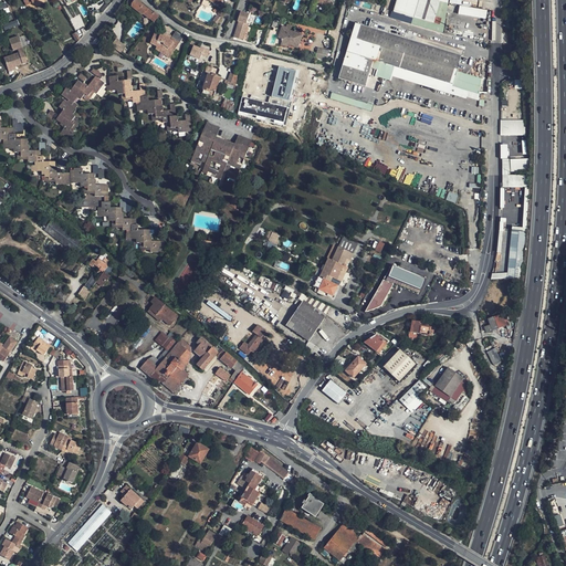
[(154,22),(159,16),(155,12),(154,13),(136,0),(128,0),(127,2),(133,7),(133,8),(144,17),(145,16),(154,22)]
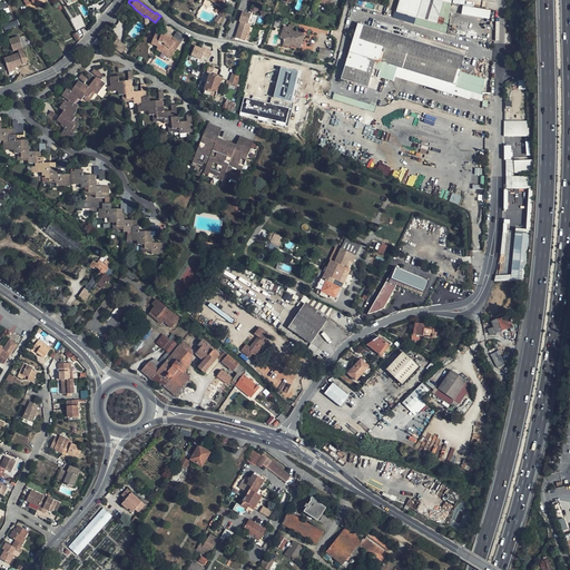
[(400,0),(396,11),(416,18),(421,0),(400,0)]
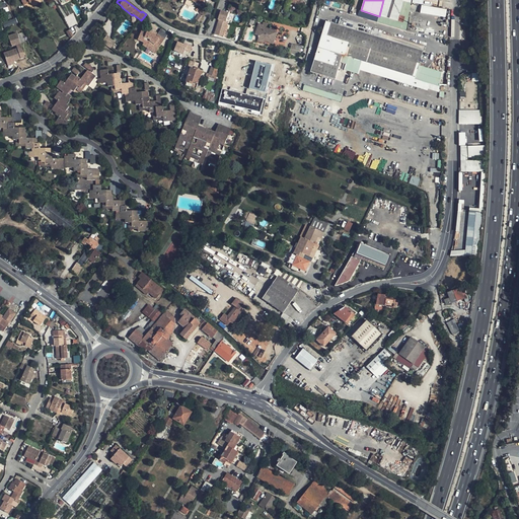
[(383,0),(379,16),(397,21),(402,0),(383,0)]
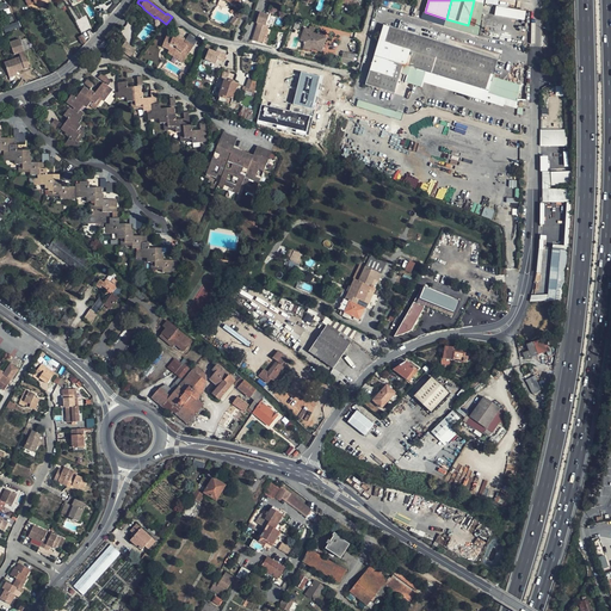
[(497,6),(494,16),(525,20),(526,11),(497,6)]
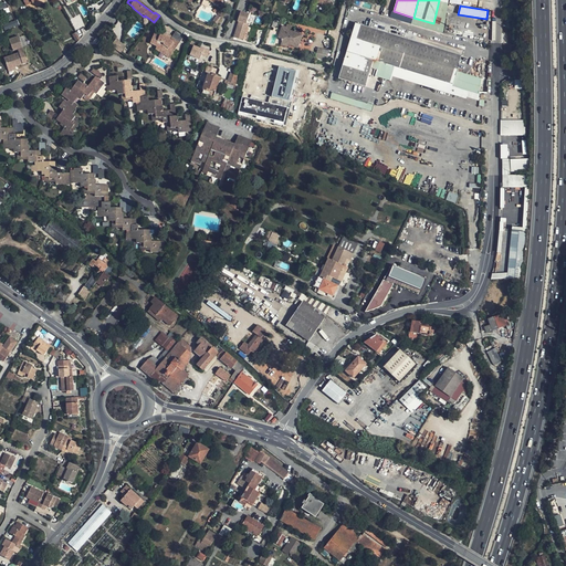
[(248,21),(251,11),(243,8),(239,17),(240,18),(233,33),(242,37),(245,29),(249,22),(248,21)]
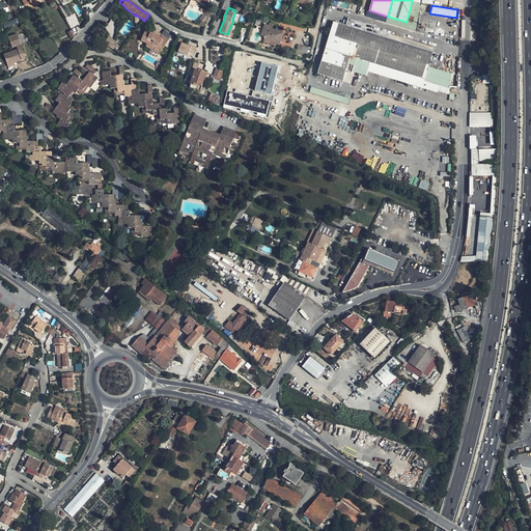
[(367,10),(366,16),(375,19),(375,20),(384,23),(386,17),(367,10)]
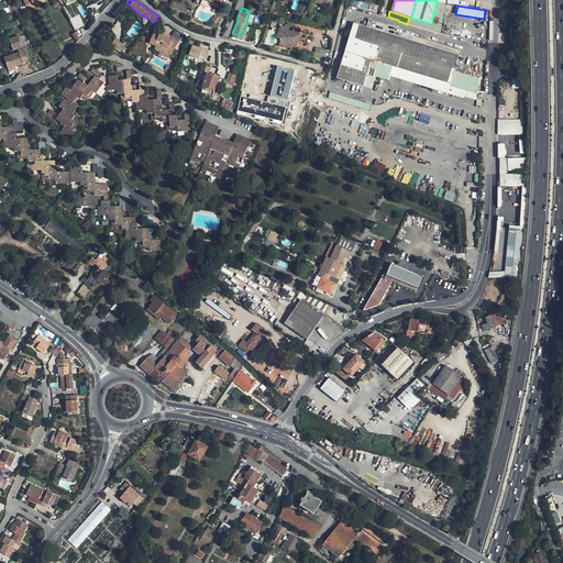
[(4,30),(19,25),(18,20),(3,23),(4,30)]
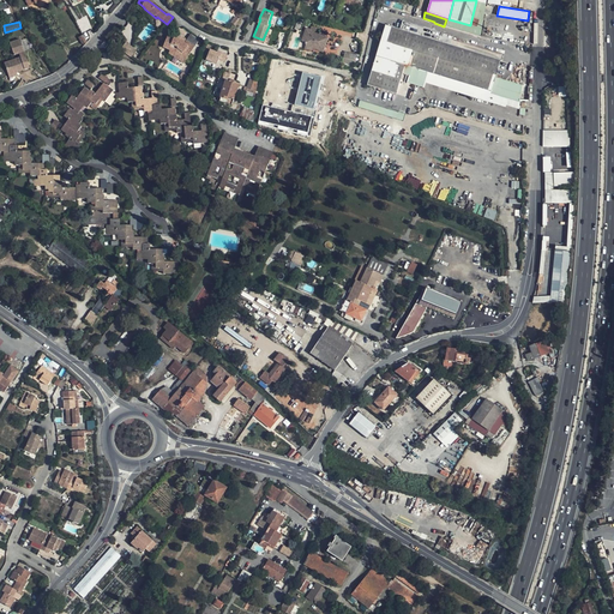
[(500,59),(439,41),(386,24),(367,85),(405,96),(410,83),(423,86),(426,82),(505,107),(506,104),(517,108),(523,85),(495,77),(500,59)]
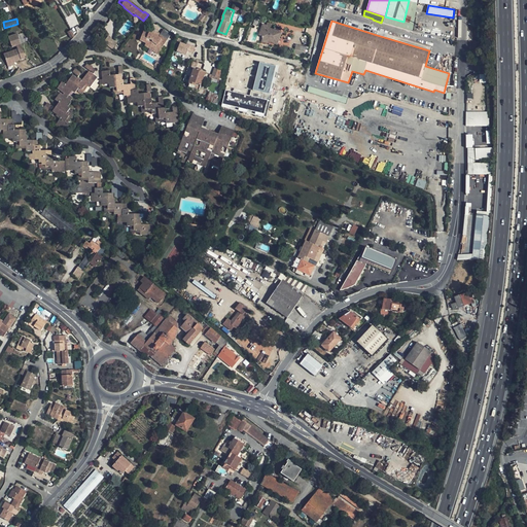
[(241,26),(237,33),(243,36),(246,28),(241,26)]
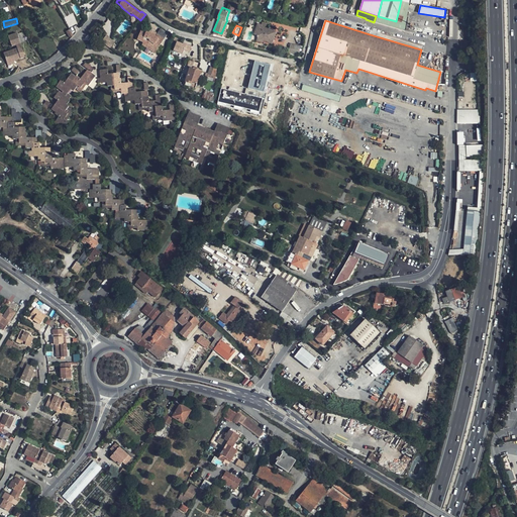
[(256,40),(262,41),(263,37),(266,28),(264,28),(264,29),(262,28),(262,26),(259,25),(254,34),(259,35),(256,40)]
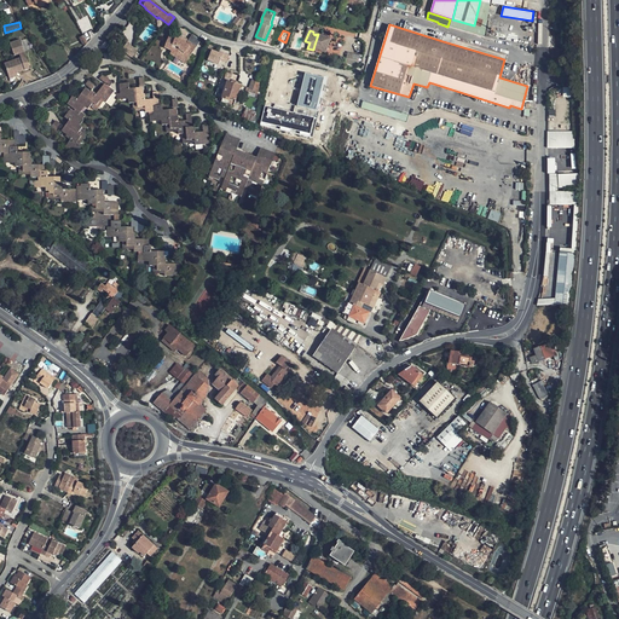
[(189,40),(197,45),(200,39),(192,34),(189,40)]
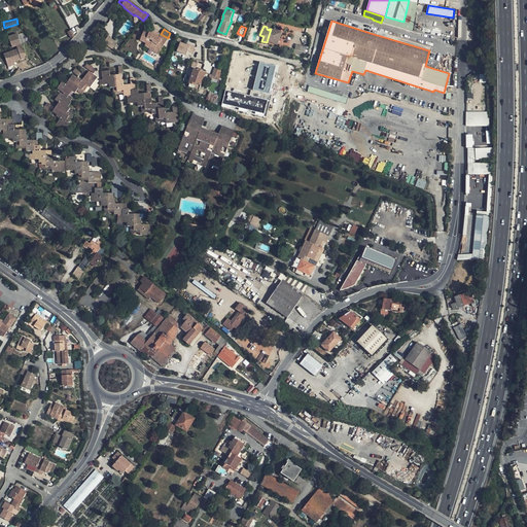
[(268,38),(267,42),(268,43),(269,40),(277,43),(281,33),(271,29),(268,38)]
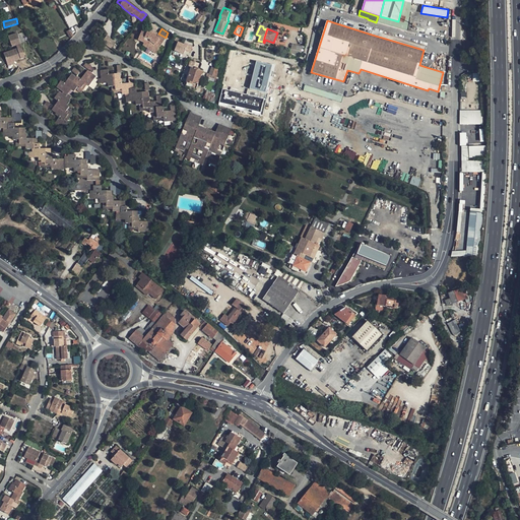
[(374,28),(372,35),(424,50),(425,47),(383,34),(383,31),(374,28)]
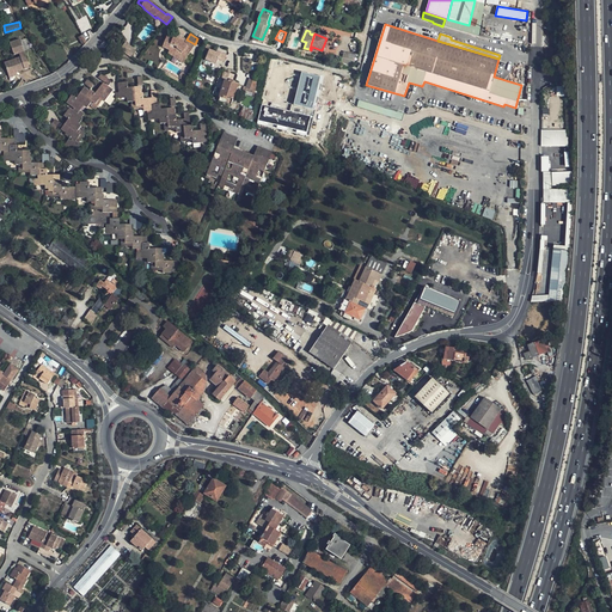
[(175,53),(185,59),(195,44),(187,40),(182,36),(179,40),(167,35),(164,46),(170,49),(176,50),(175,53)]
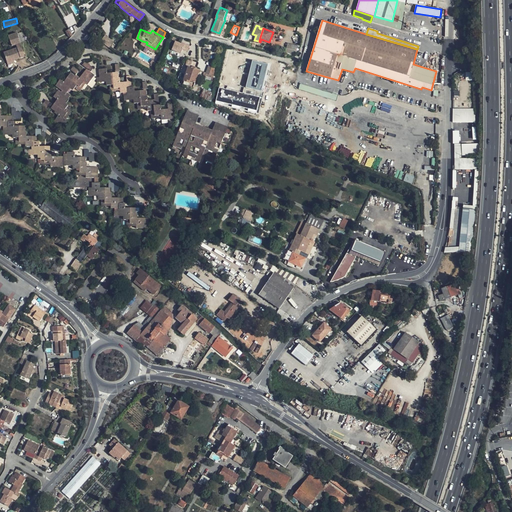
[(16,32),(8,35),(11,45),(15,44),(19,43),(20,42),(16,32)]
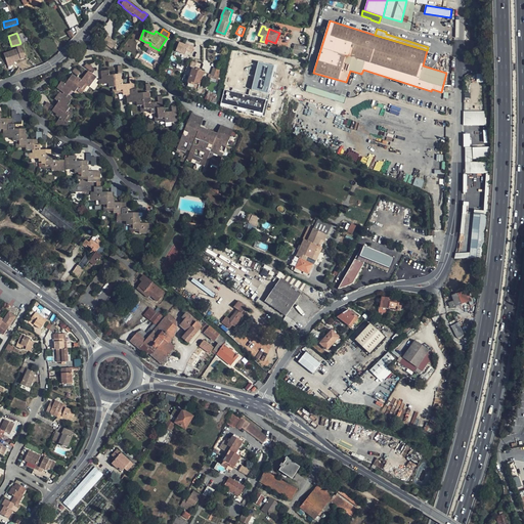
[(107,35),(102,42),(110,47),(112,44),(115,41),(107,35)]
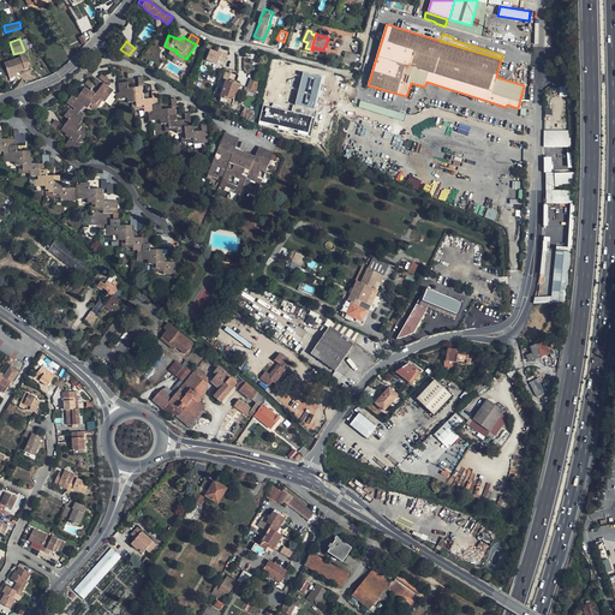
[(184,63),(186,59),(175,53),(177,51),(171,49),(169,53),(184,63)]
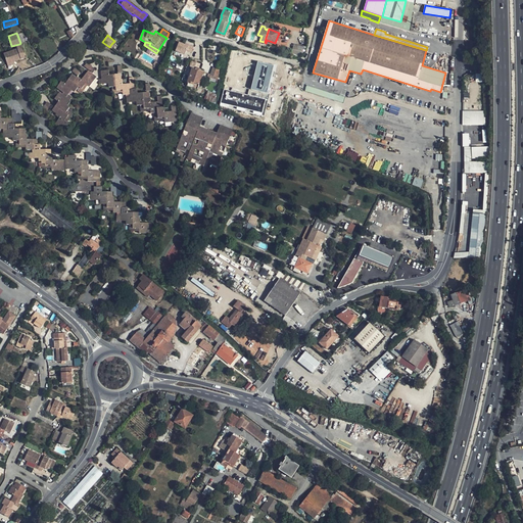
[(191,52),(193,46),(185,43),(185,44),(179,42),(176,51),(184,54),(186,50),(191,52)]
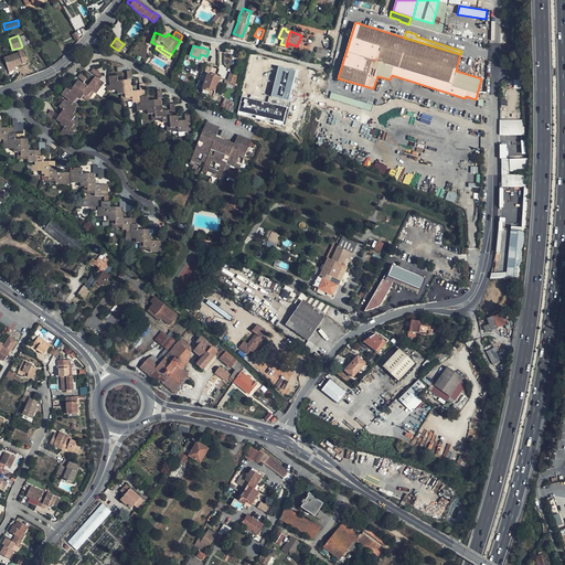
[(21,48),(17,49),(18,52),(3,57),(8,68),(16,66),(27,62),(21,48)]
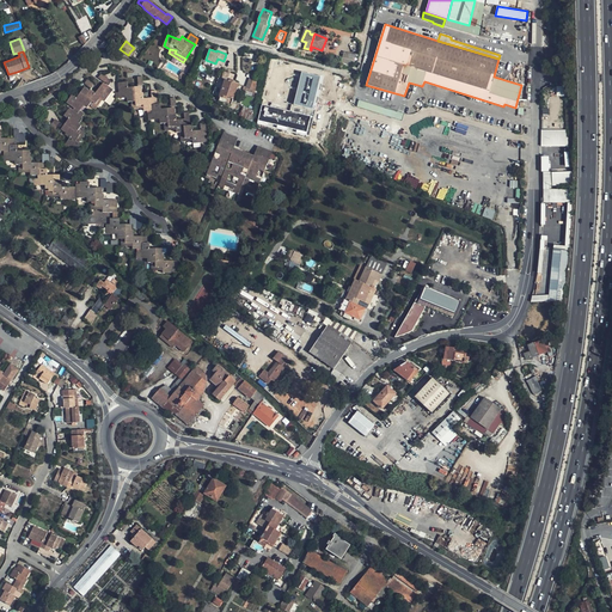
[(354,65),(356,54),(344,51),(342,61),(354,65)]
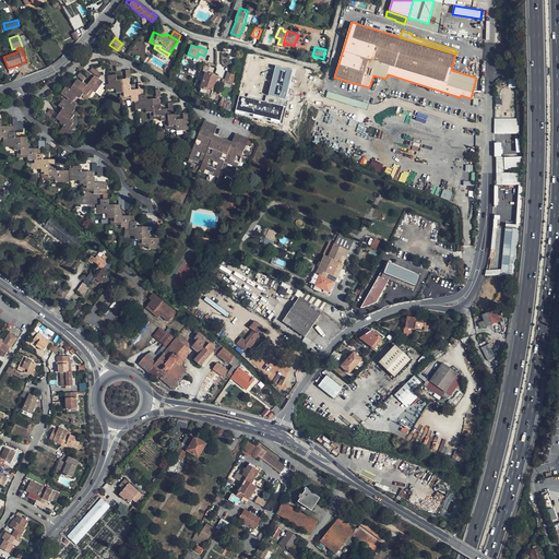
[(295,69),(276,64),(269,95),(288,100),(295,69)]
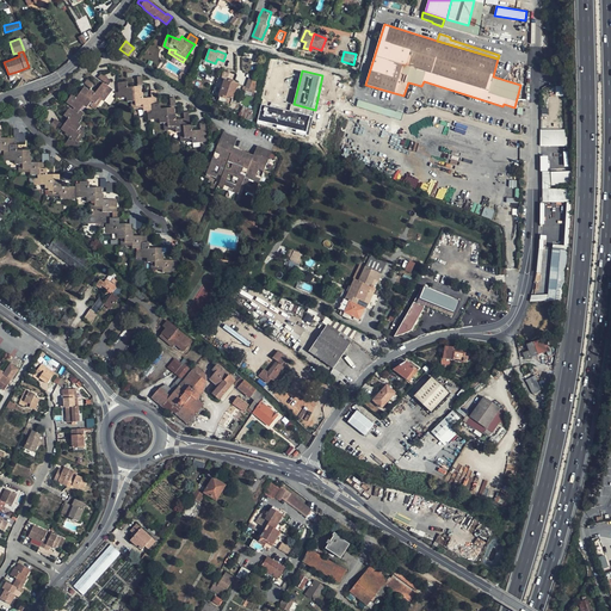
[(230,104),(233,99),(238,84),(232,82),(234,75),(223,72),(221,79),(224,80),(217,100),(230,104)]
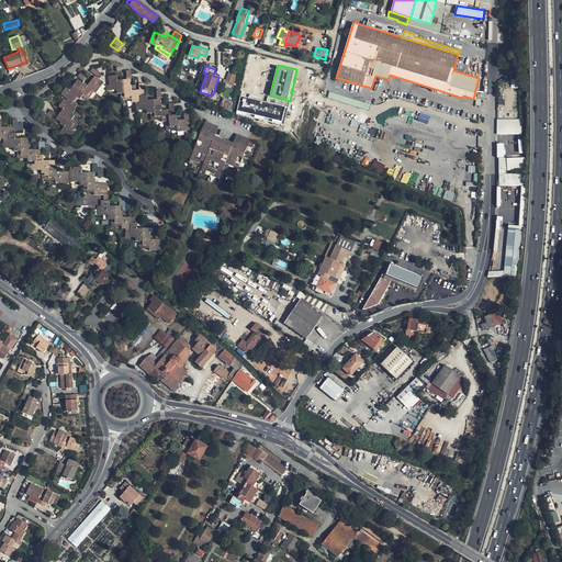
[(236,75),(228,71),(225,83),(233,86),(236,75)]
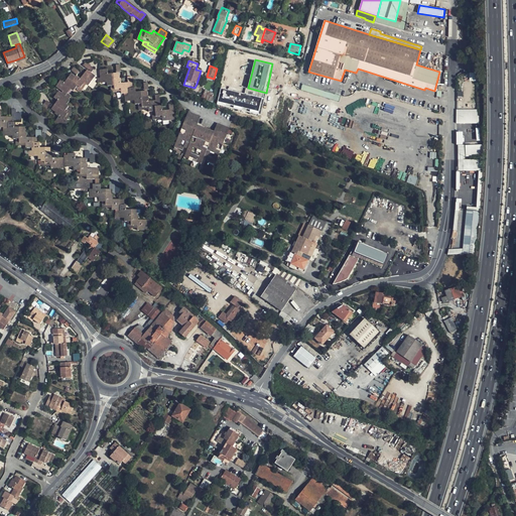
[(81,91),(82,90),(83,88),(82,87),(85,82),(89,85),(92,81),(93,80),(89,77),(93,72),(89,69),(86,74),(84,73),(80,79),(76,76),(75,77),(72,81),(79,86),(77,89),(81,91)]
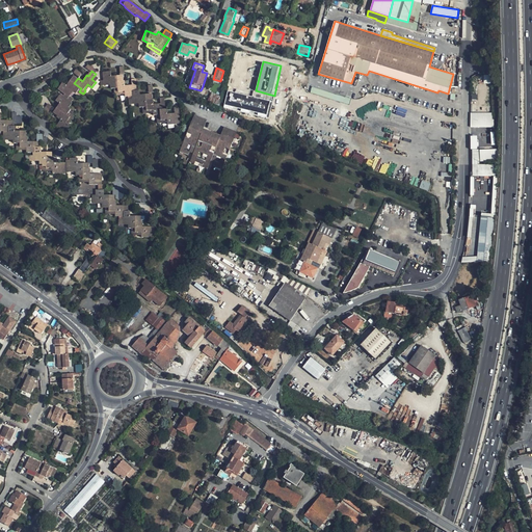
[(117,81),(122,80),(122,77),(116,77),(116,76),(111,76),(110,71),(103,71),(103,80),(101,80),(101,85),(103,85),(104,85),(104,81),(110,81),(110,87),(113,87),(114,87),(114,89),(117,89),(117,81)]
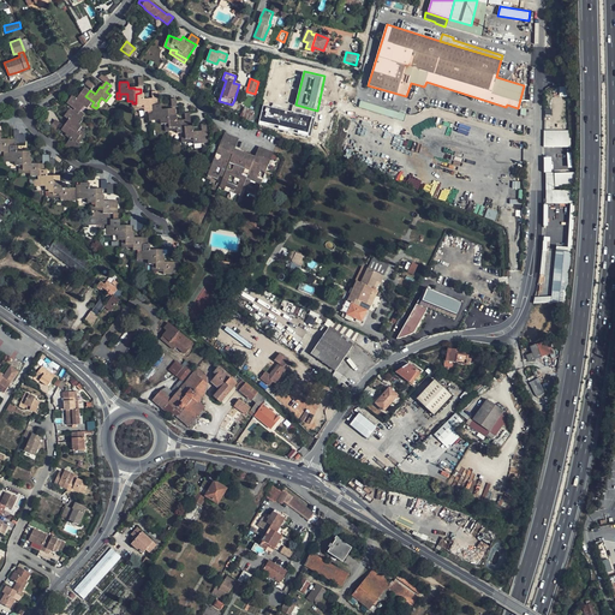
[(239,84),(234,100),(239,102),(242,94),(243,94),(245,87),(239,84)]
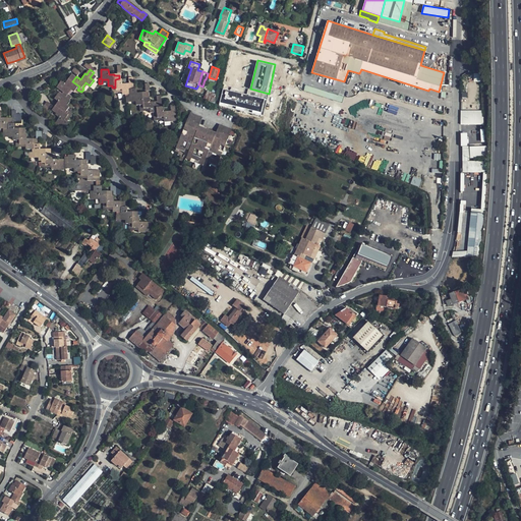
[(75,88),(77,90),(79,87),(72,81),(75,77),(72,76),(70,78),(69,78),(66,82),(63,80),(62,81),(61,80),(57,85),(63,91),(61,93),(65,96),(67,94),(65,92),(69,87),(73,91),(75,88)]
